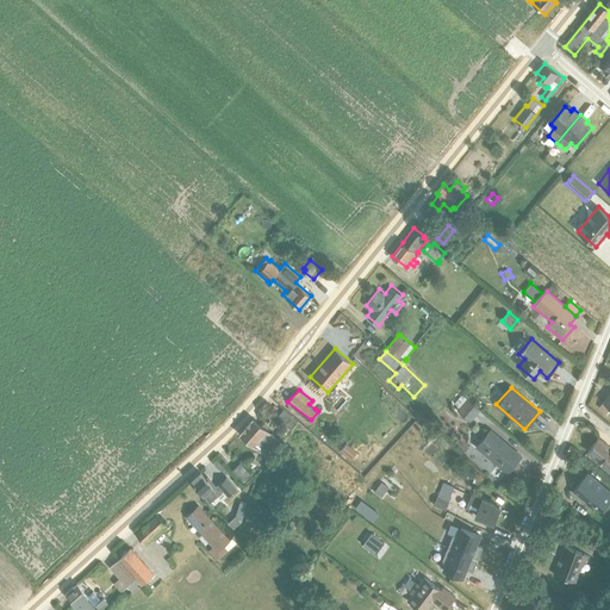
[(461,393),(454,403),(456,404),(456,405),(459,408),(458,410),(471,422),(480,410),(461,394),(461,393)]
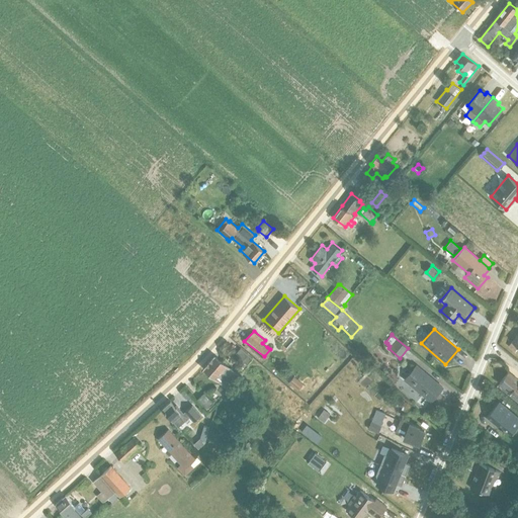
[(517,334),(509,346),(515,351),(517,347),(517,334)]
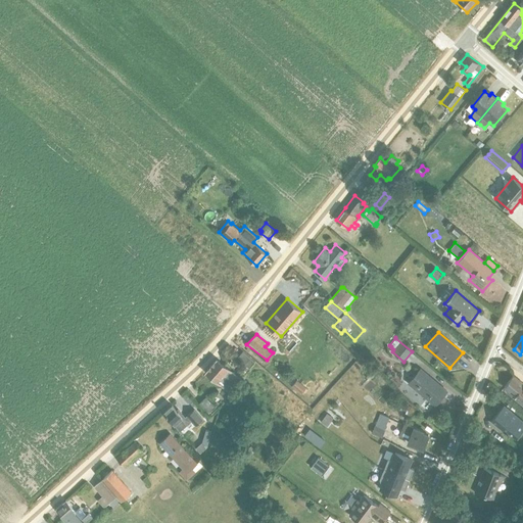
[(243,350),(238,355),(246,363),(245,364),(249,367),(255,362),(243,350)]
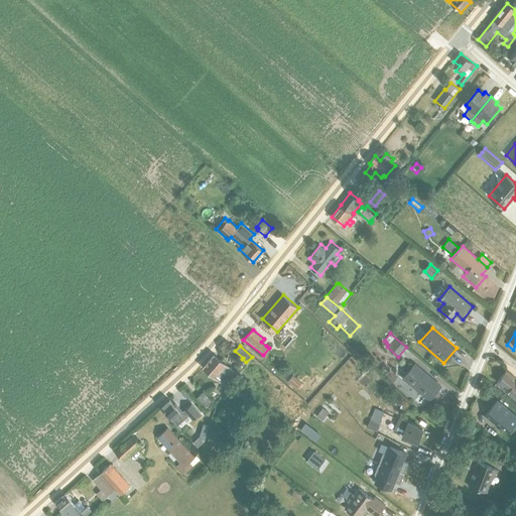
[(214,354),(204,366),(227,386),(237,373),(214,354)]
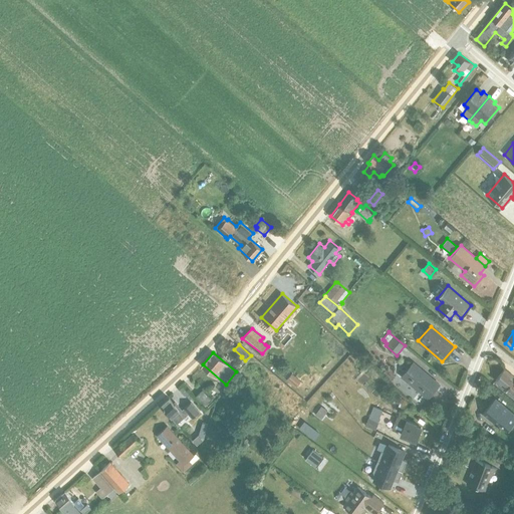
[(413,361),(402,375),(428,398),(440,383),(413,361)]
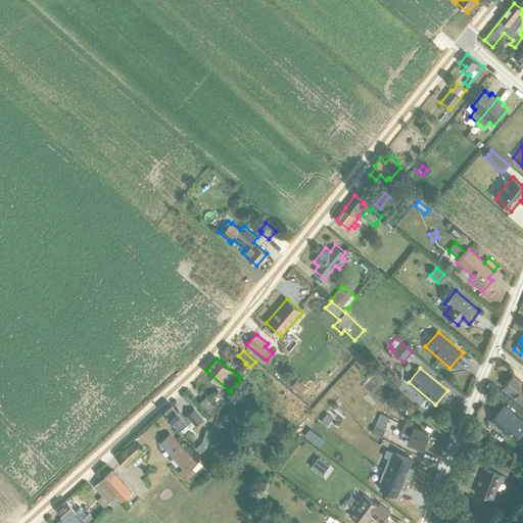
[(522,383),(514,375),(505,387),(509,390),(507,392),(522,405),(522,383)]
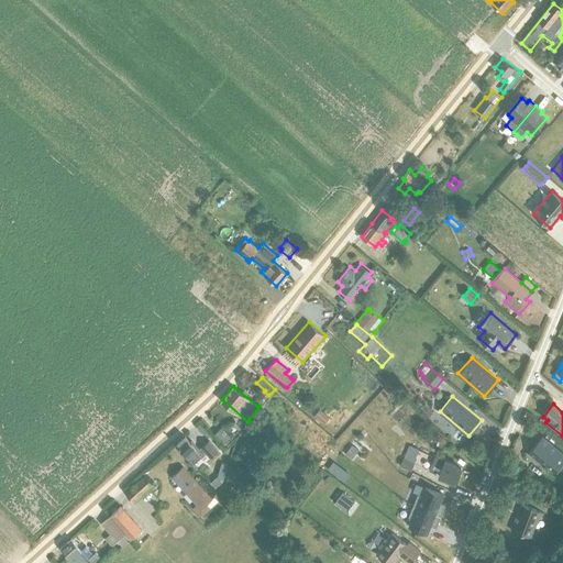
[(319,407),(313,414),(324,422),(330,415),(319,407)]
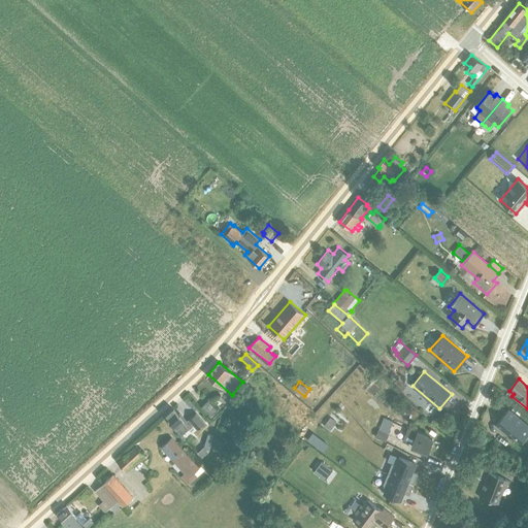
[(208,400),(202,406),(215,418),(220,413),(208,400)]
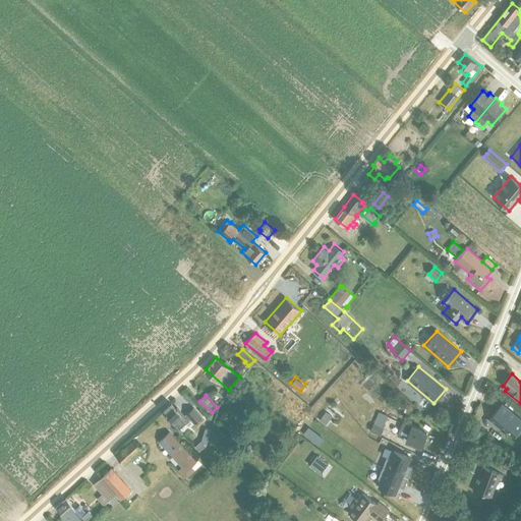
[(172,403),(163,410),(180,428),(191,418),(195,423),(203,416),(194,406),(185,414),(184,413),(182,414),(172,403)]
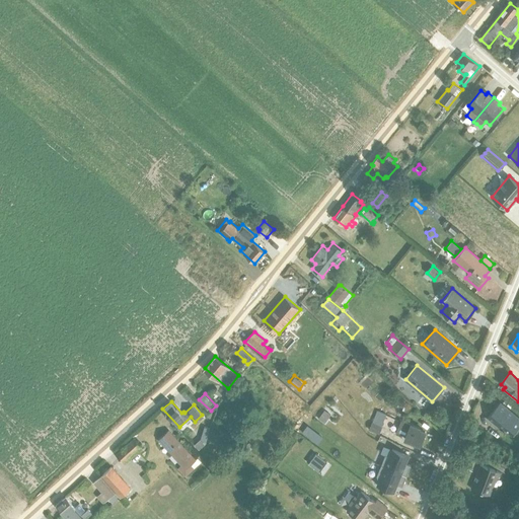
[(324,410),(318,419),(324,423),(331,415),(326,411),(324,410)]
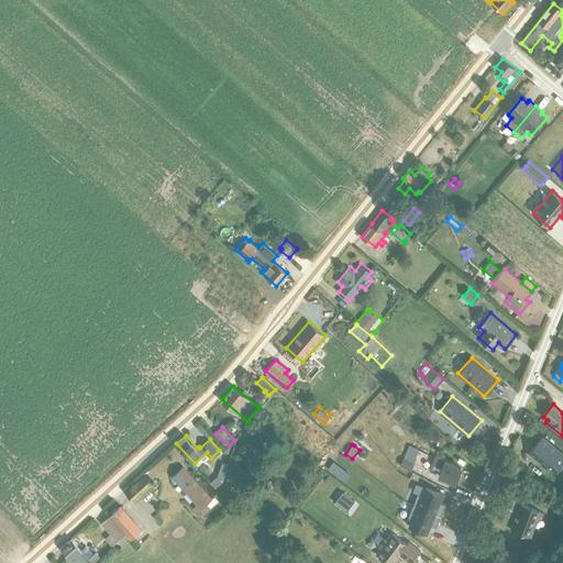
[(406,454),(405,457),(414,462),(419,449),(410,445),(406,454)]
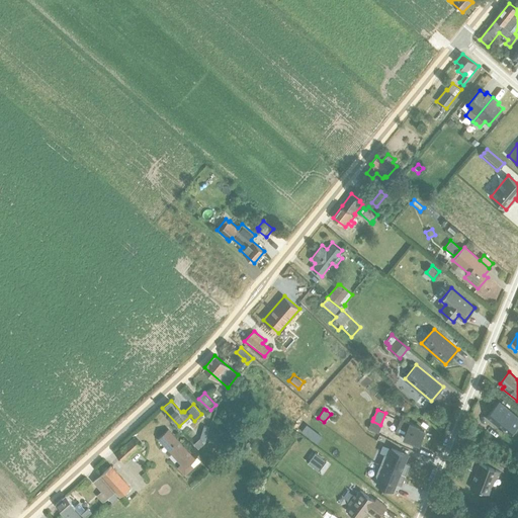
[(401,419),(395,432),(405,436),(404,437),(419,444),(424,430),(420,428),(420,426),(410,422),(409,423),(401,419)]
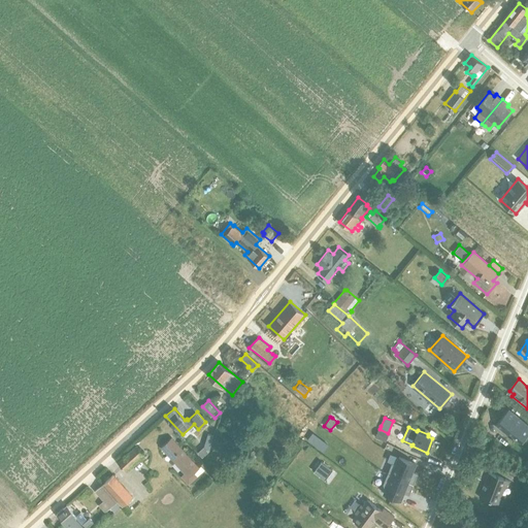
[(378,429),(375,437),(386,441),(389,433),(378,429)]
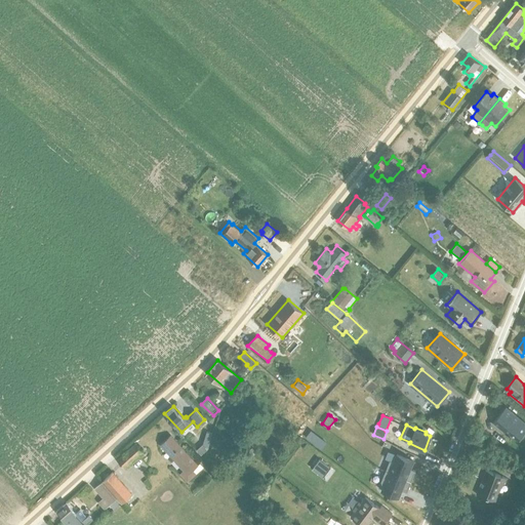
[(240,431),(234,439),(247,449),(250,445),(247,442),(250,439),(240,431)]
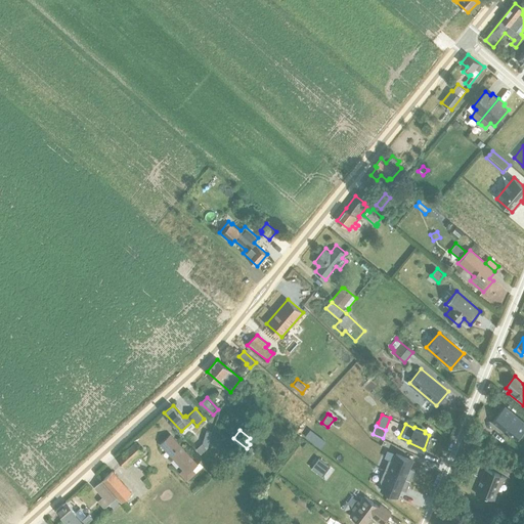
[(313,431),(308,438),(320,448),(326,441),(313,431)]
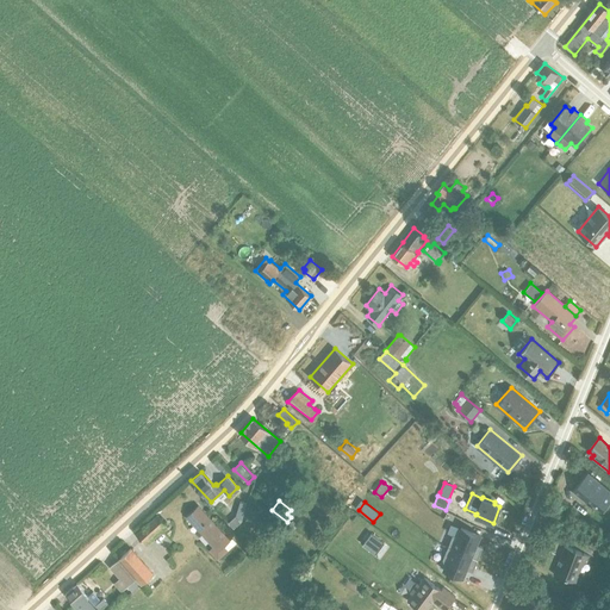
[(199,504),(186,516),(213,546),(209,549),(218,559),(237,542),(232,537),(231,539),(199,504)]
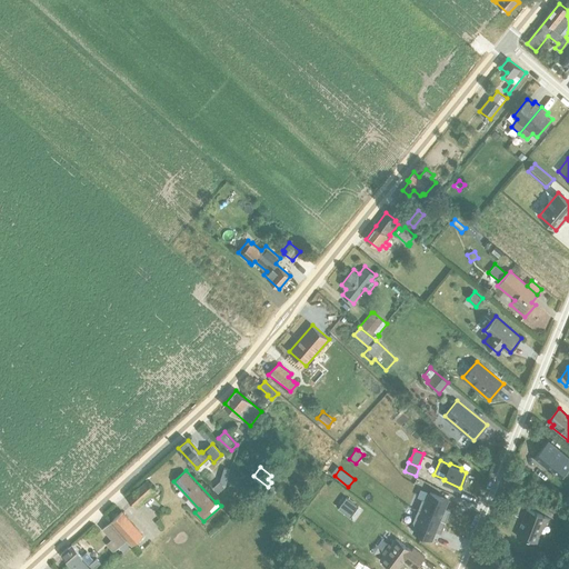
[(146,479),(127,497),(137,508),(157,490),(146,479)]
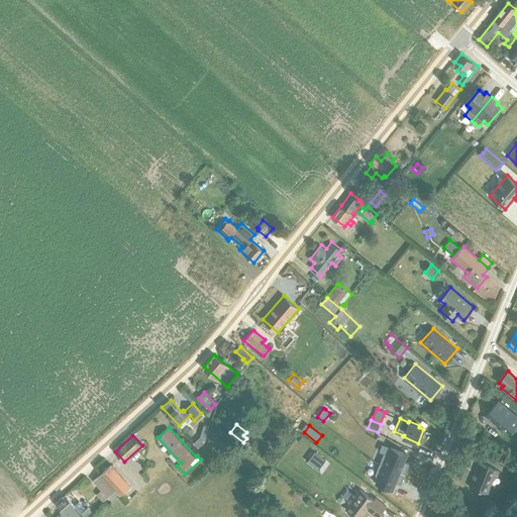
[(200,437),(194,443),(198,448),(200,447),(205,442),(200,437)]
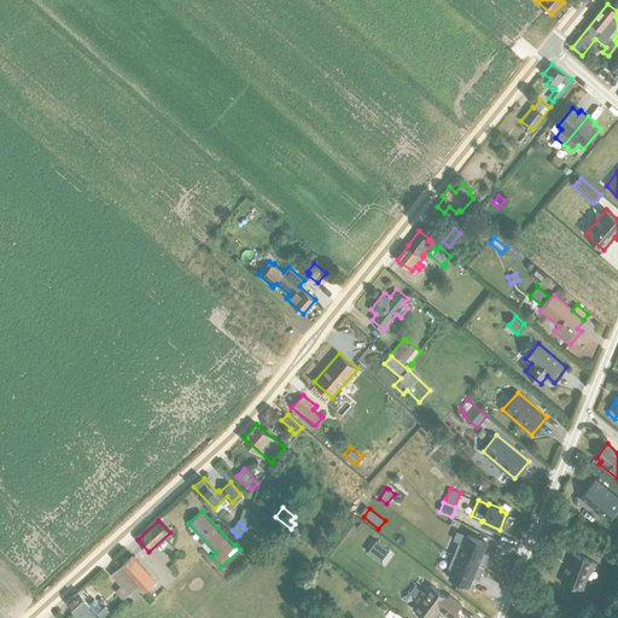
[(262,529),(255,535),(261,541),(268,535),(266,534),(262,529)]
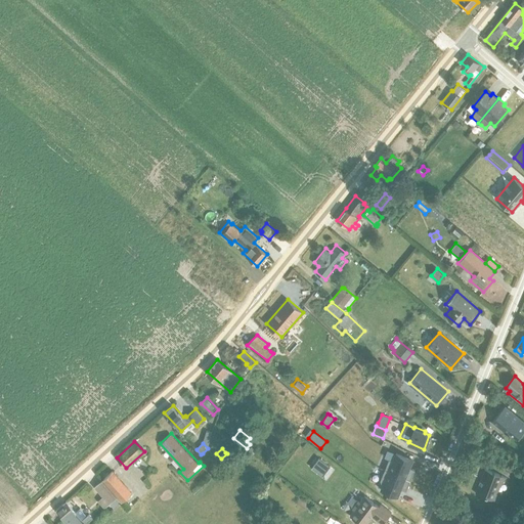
[(385,470),(410,480),(415,470),(409,468),(412,460),(395,452),(392,461),(389,460),(385,470)]
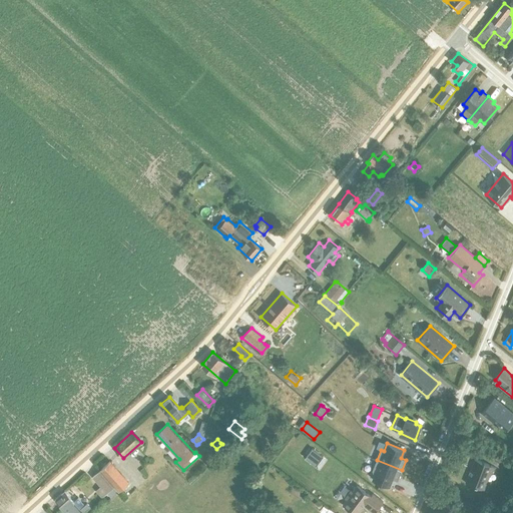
[(313,448),(306,458),(316,466),(323,456),(313,448)]
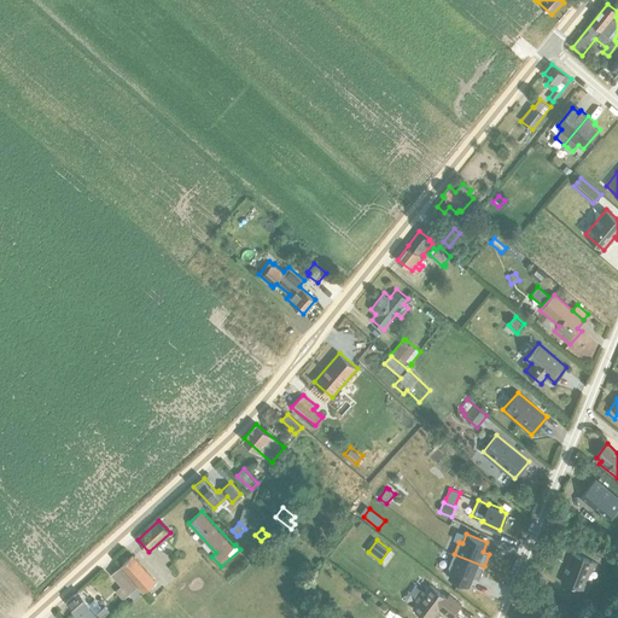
[(567,570),(563,582),(583,590),(593,567),(596,569),(598,564),(572,553),(566,567),(567,570)]
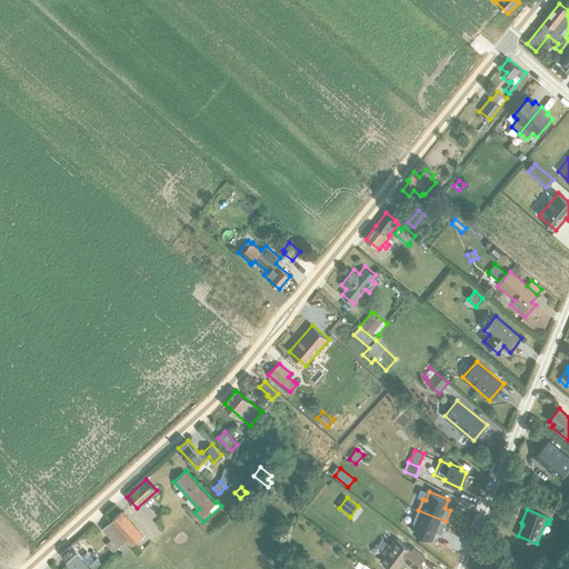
[(111,521),(132,545),(145,535),(123,510),(111,521)]
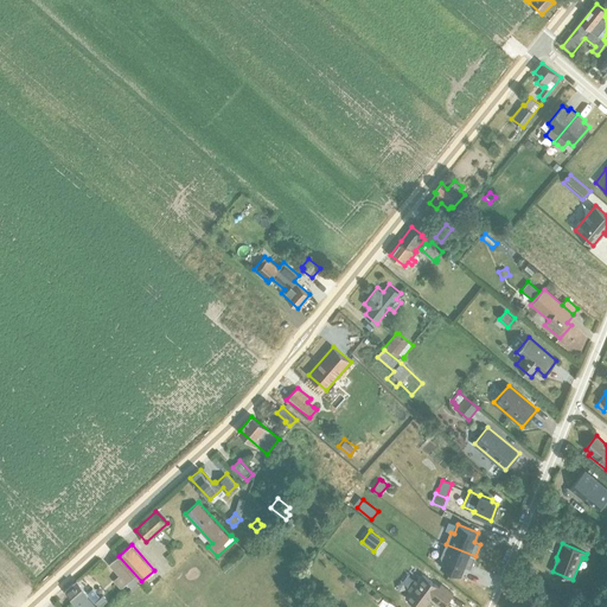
[(475,556),(446,544),(441,557),(443,561),(441,567),(460,575),(464,567),(471,569),(475,556)]
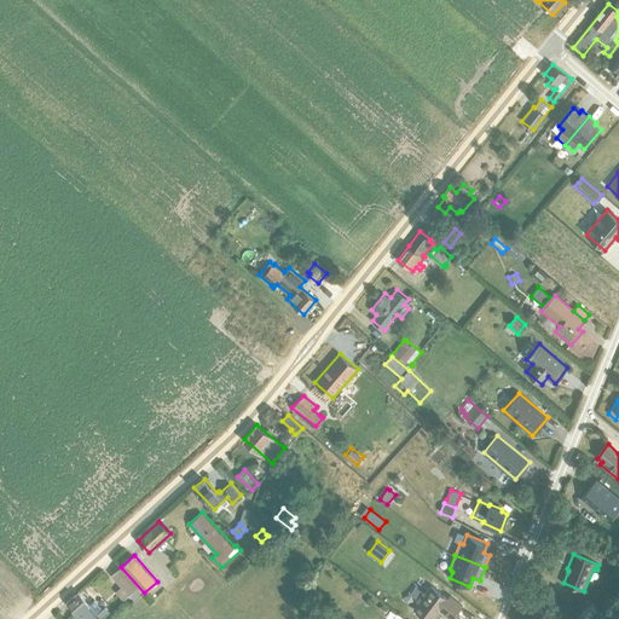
[(144,593),(121,567),(111,574),(122,585),(129,595),(136,600),(144,593)]
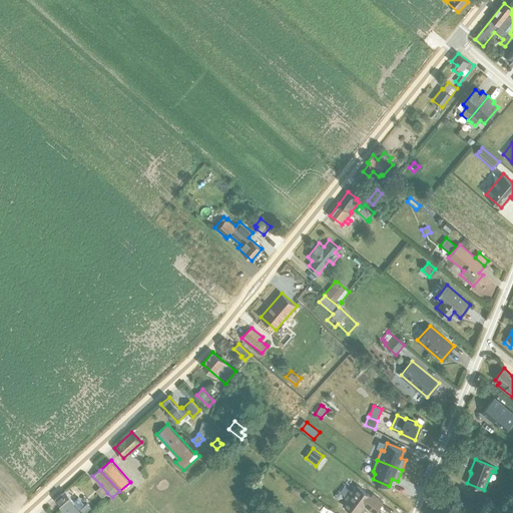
[(107,493),(101,485),(96,490),(102,497),(107,493)]
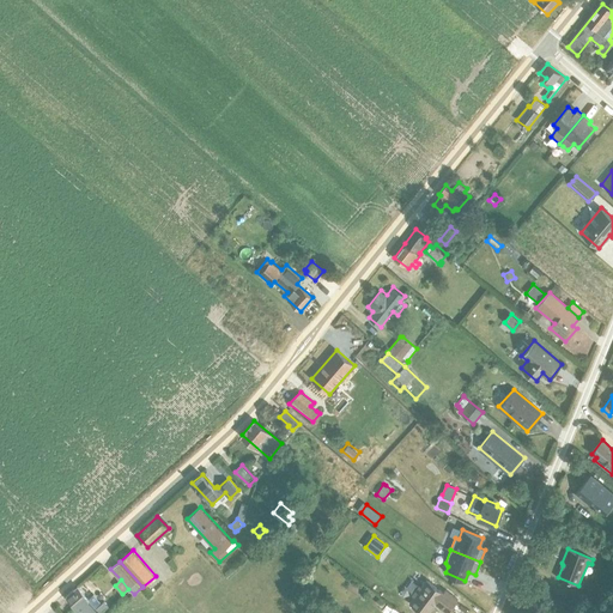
[(414,595),(408,602),(423,612),(429,612),(436,605),(447,612),(459,599),(445,589),(443,593),(426,580),(422,586),(419,584),(412,594),(414,595)]
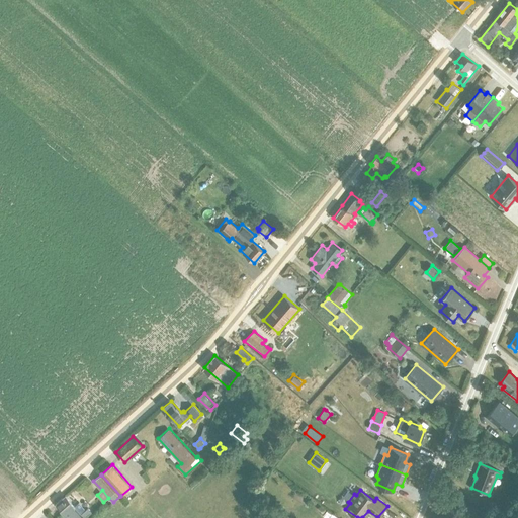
[(66,495),(56,504),(68,517),(84,517),(92,511),(88,507),(86,509),(79,501),(75,505),(66,495)]
